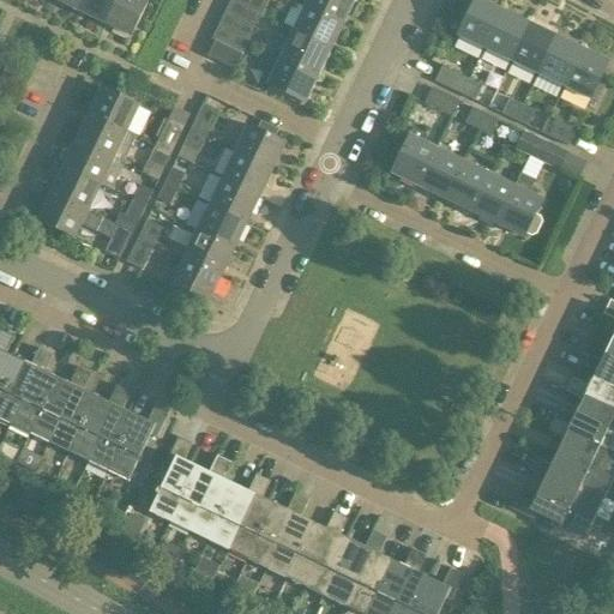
[(54,0),(78,12),(83,0),(54,0)]
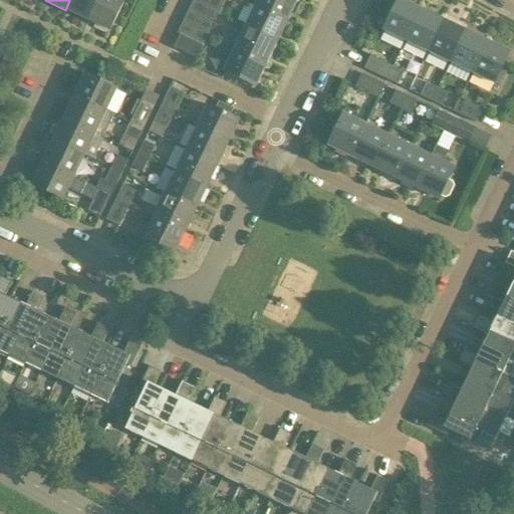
[(69,0),(65,10),(87,20),(96,0),(69,0)]
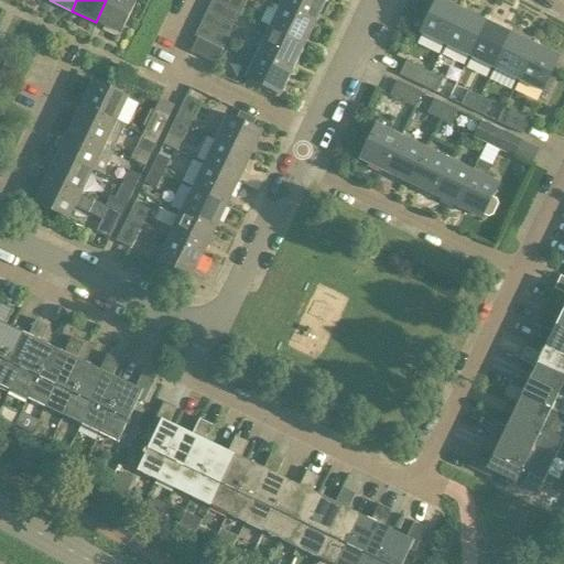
[(106,0),(96,22),(120,34),(137,0),(106,0)]
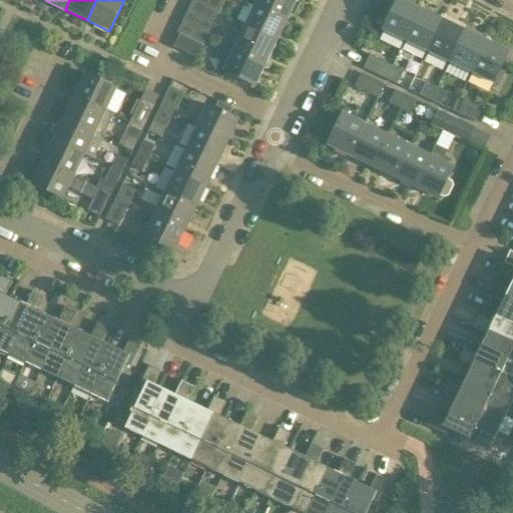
[(218,11),(194,0),(192,0),(188,11),(212,23),(218,11)]
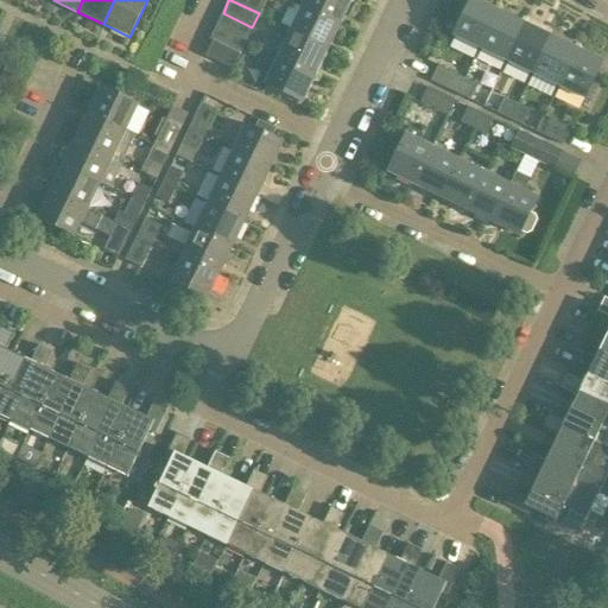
[(230,0),(259,13),(265,0),(230,0)]
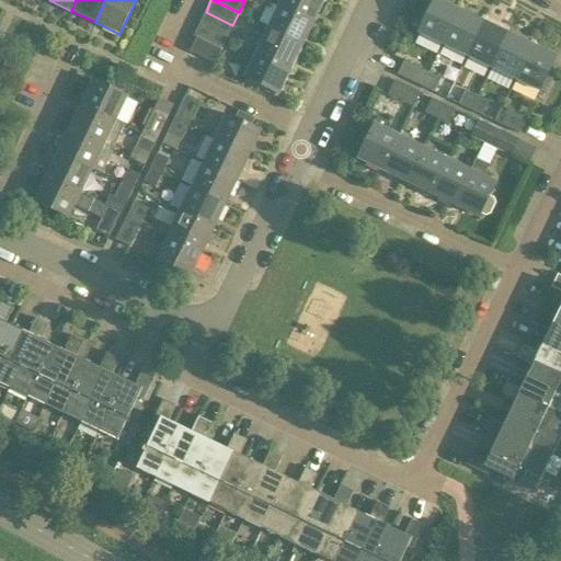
[(323,0),(281,0),(279,3),(313,20),(323,0)]
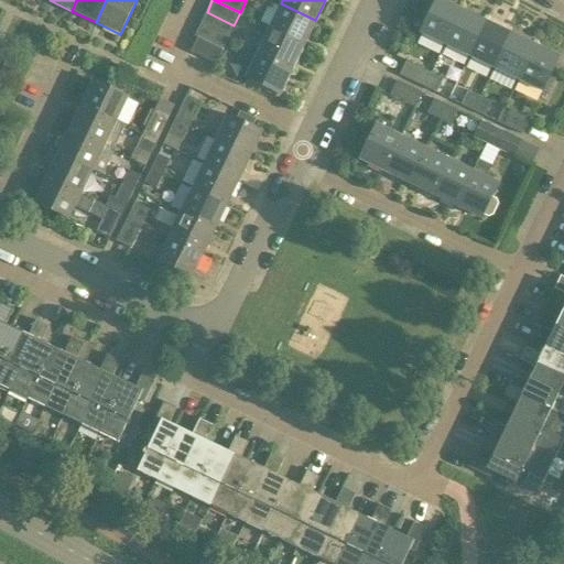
[(449,36),(462,10),(441,0),(435,0),(421,32),(445,44),(449,36)]
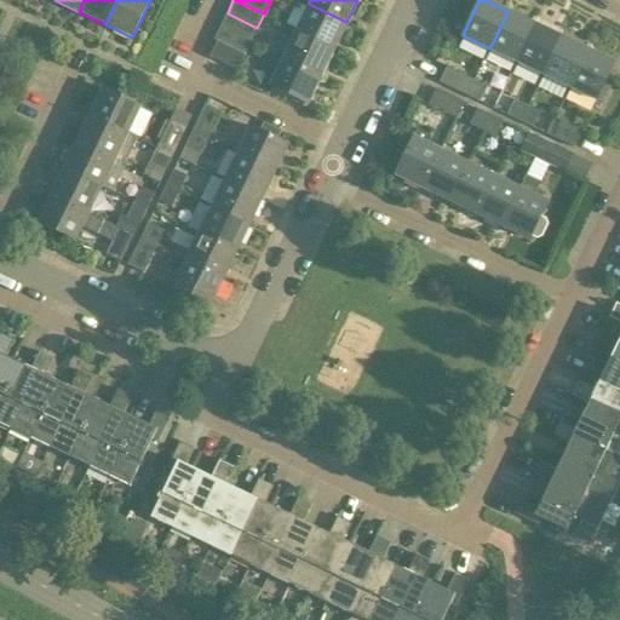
[(346,22),(309,4),(296,32),(313,40),(333,50),(346,22)]
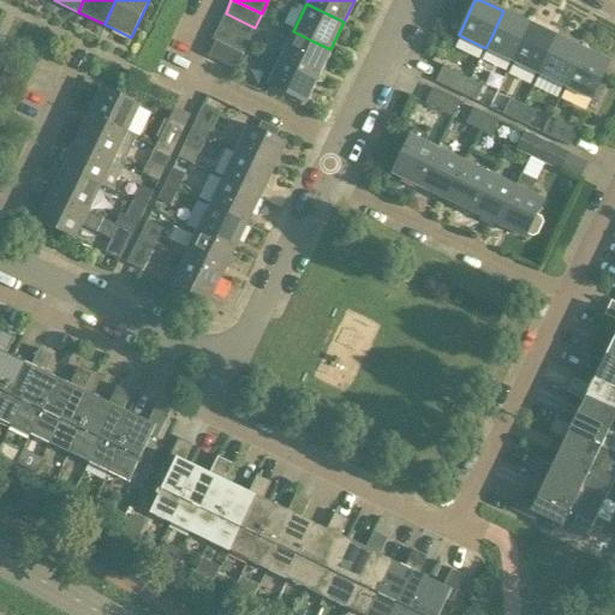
[(503,11),(490,40),(485,48),(512,61),(521,40),(530,24),(503,11)]
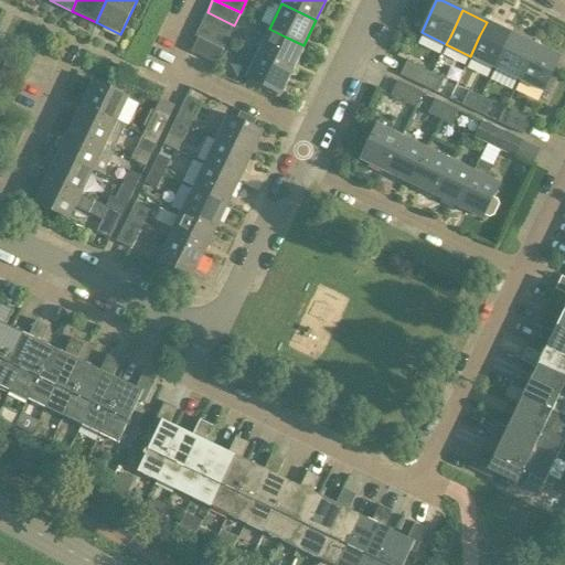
[(234,25),(208,12),(202,24),(228,38),(234,25)]
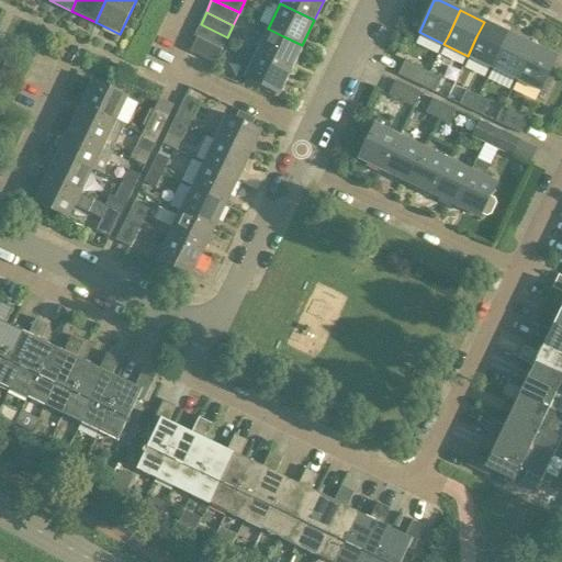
[(484,22),(476,36),(468,56),(492,67),(507,36),(508,33),(484,22)]
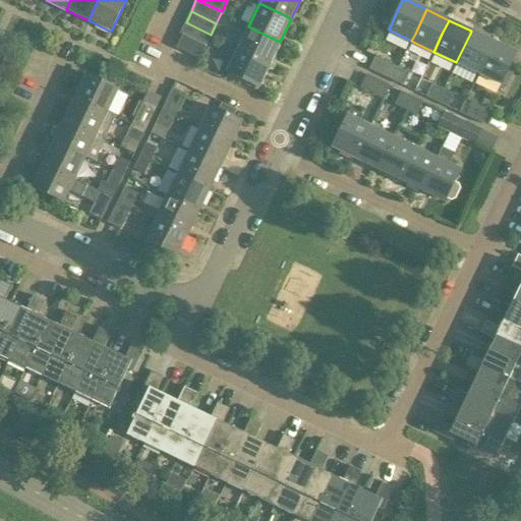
[(211,35),(186,22),(180,34),(183,35),(206,46),(211,35)]
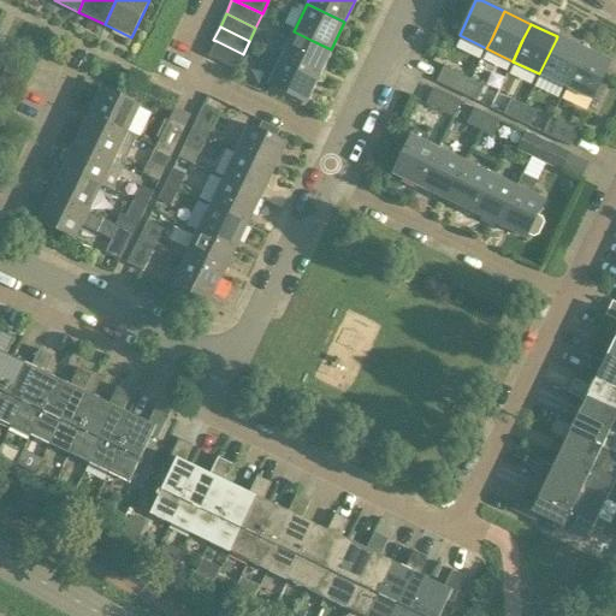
[(331,49),(311,40),(294,31),(285,48),(272,42),(267,51),(319,76),(331,49)]
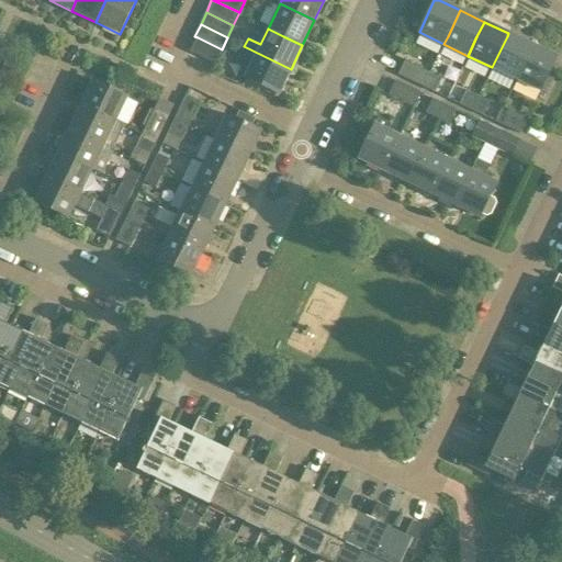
[(508,33),(507,36),(492,67),(516,79),(532,45),(508,33)]
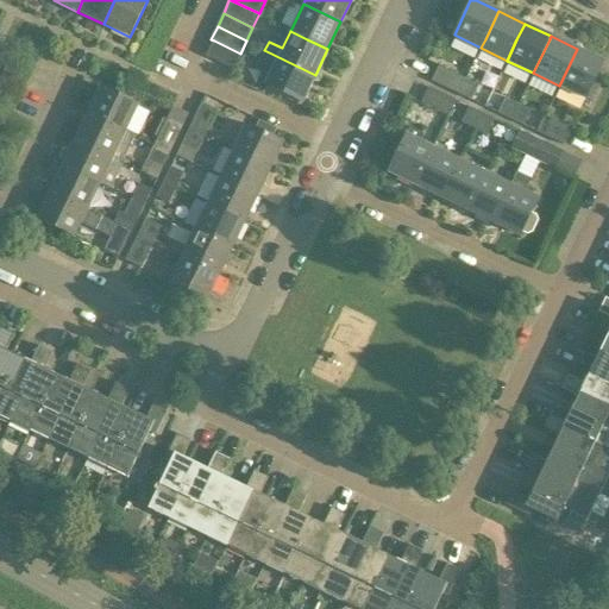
[(240,54),(214,41),(206,56),(233,69),(240,54)]
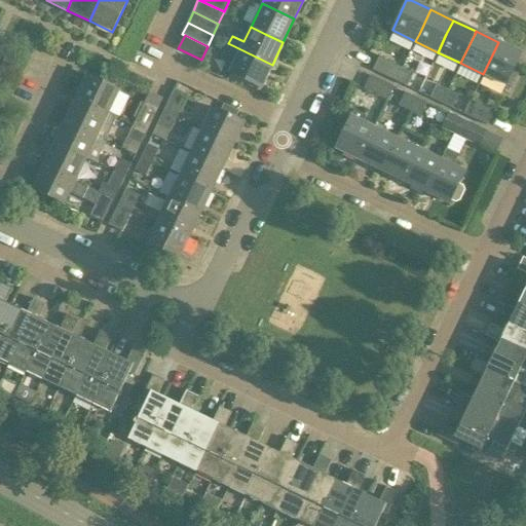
[(498,42),(483,74),(506,85),(522,53),(498,42)]
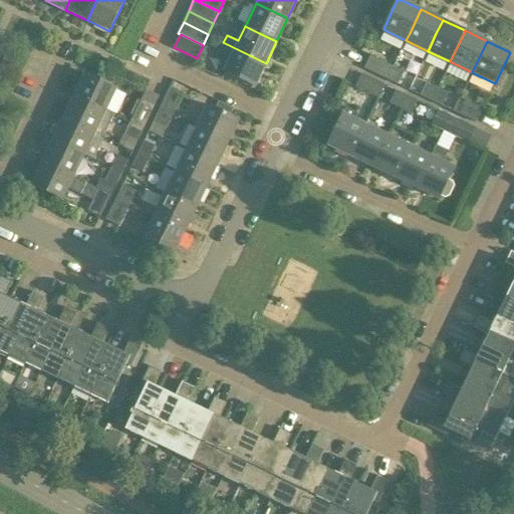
[(266,63),(223,42),(216,58),(222,62),(218,68),(223,71),(255,86),(266,63)]
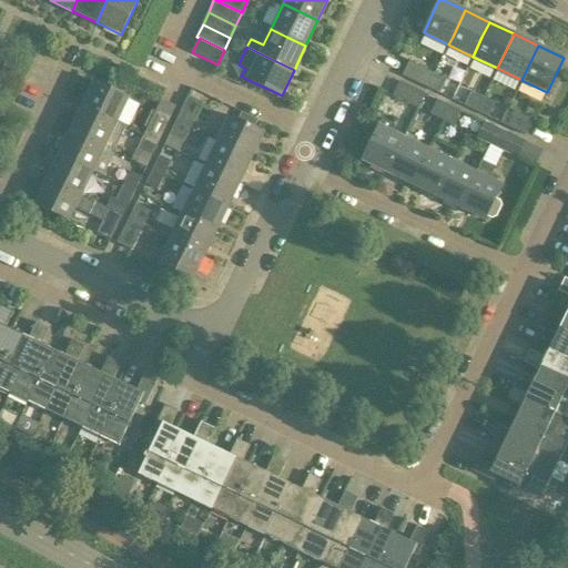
[(427,89),(435,73),(409,61),(402,77),(427,89)]
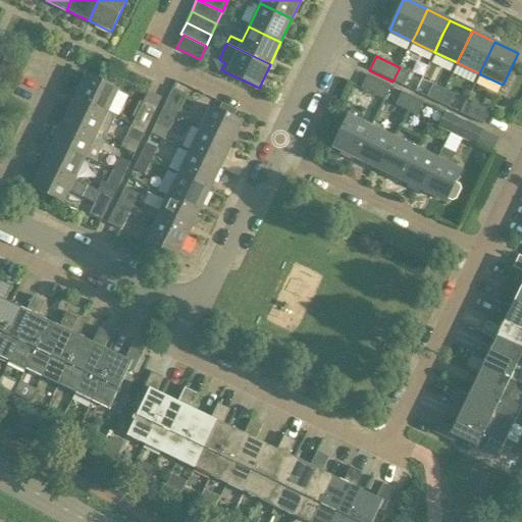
[(400,67),(393,82),(403,87),(410,72),(400,67)]
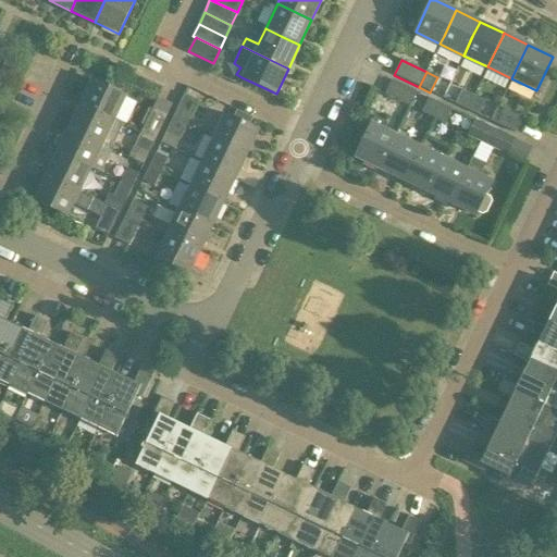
[(81,104),(114,120),(125,96),(93,79),(81,104)]
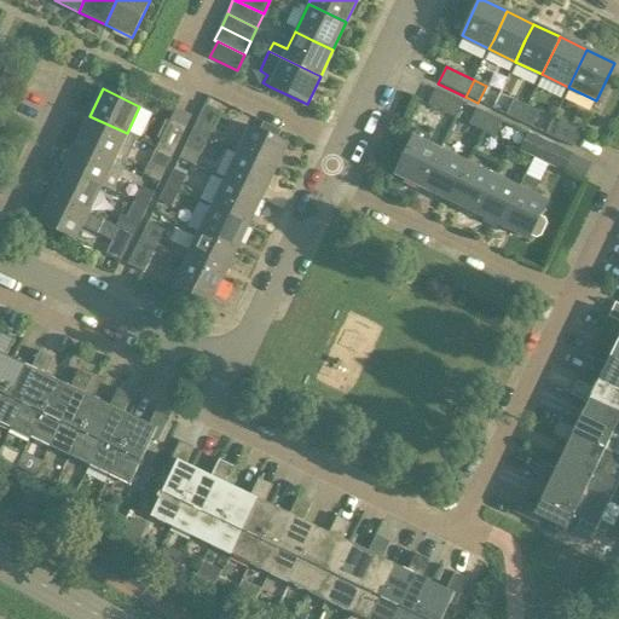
[(455,117),(462,103),(435,90),(428,105),(455,117)]
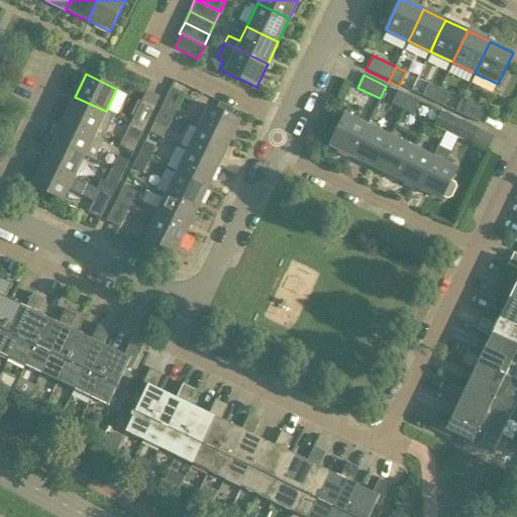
[(428,83),(422,97),(433,102),(439,89),(428,83)]
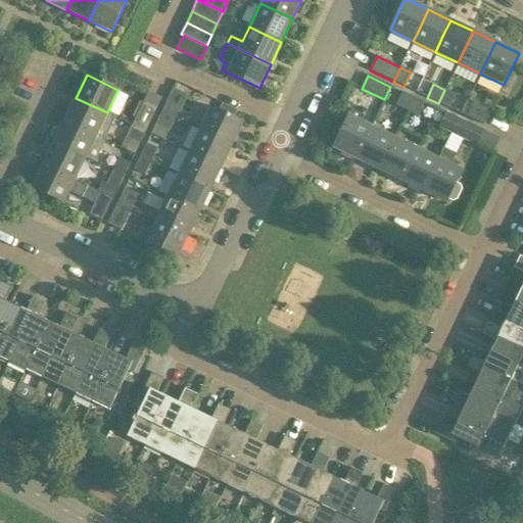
[(162,111),(176,117),(186,95),(173,89),(162,111)]
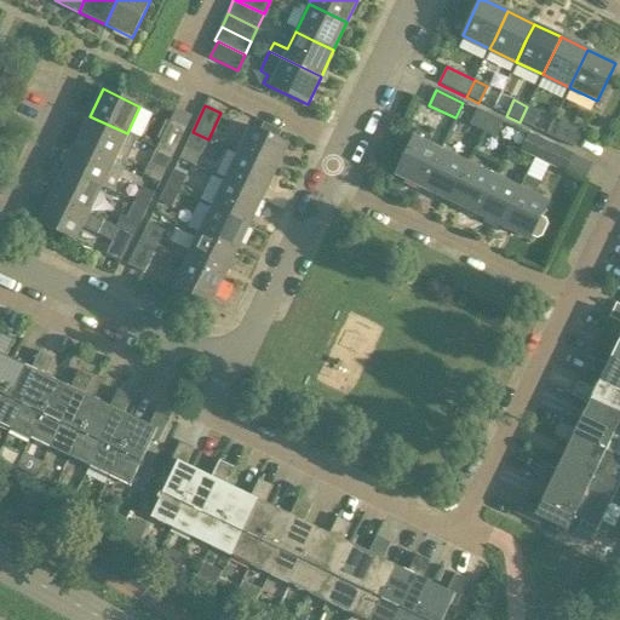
[(533,128),(540,113),(527,107),(520,122),(533,128)]
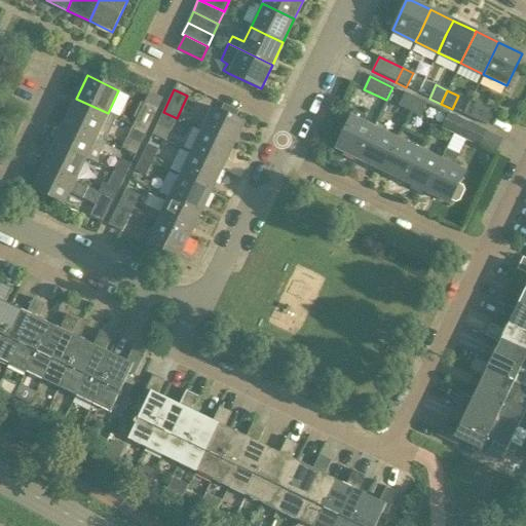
[(415,98),(404,92),(398,107),(409,111),(415,98)]
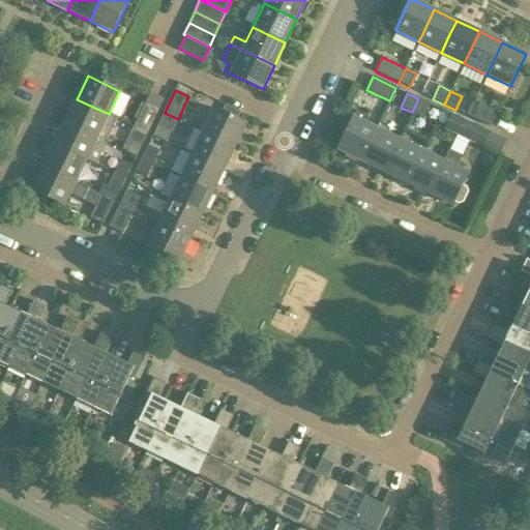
[(423,117),(430,105),(418,98),(412,112),(423,117)]
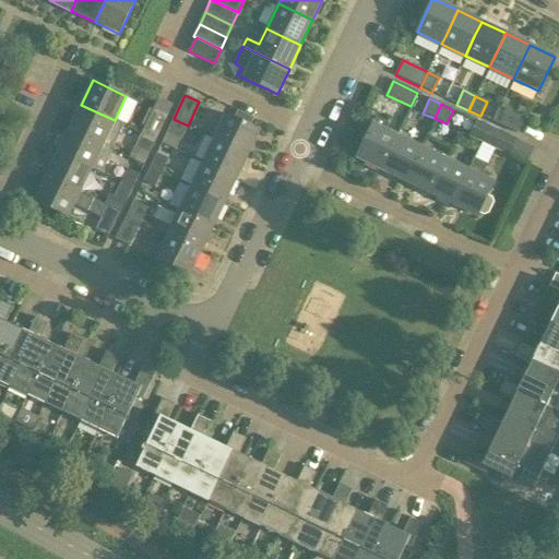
[(115,120),(81,105),(70,128),(103,144),(113,149),(123,126),(115,120)]
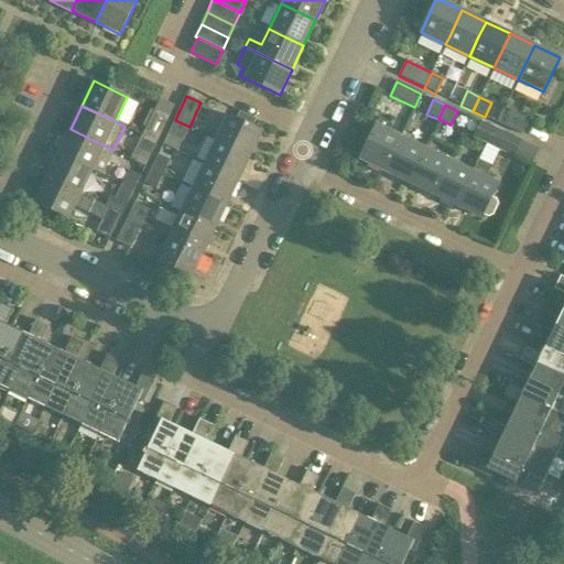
[(503,108),(497,122),(522,134),(529,120),(503,108)]
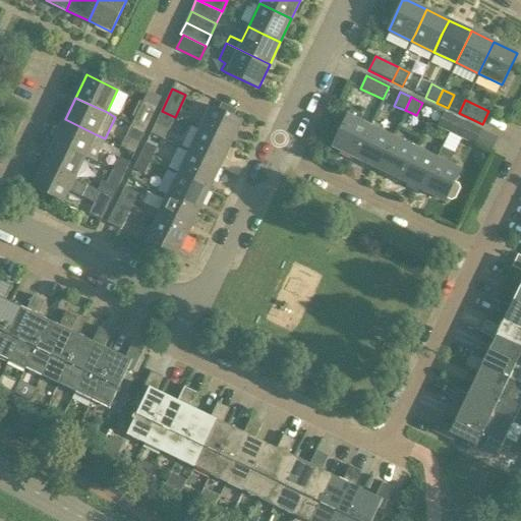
[(132,125),(145,131),(156,108),(143,102),(132,125)]
